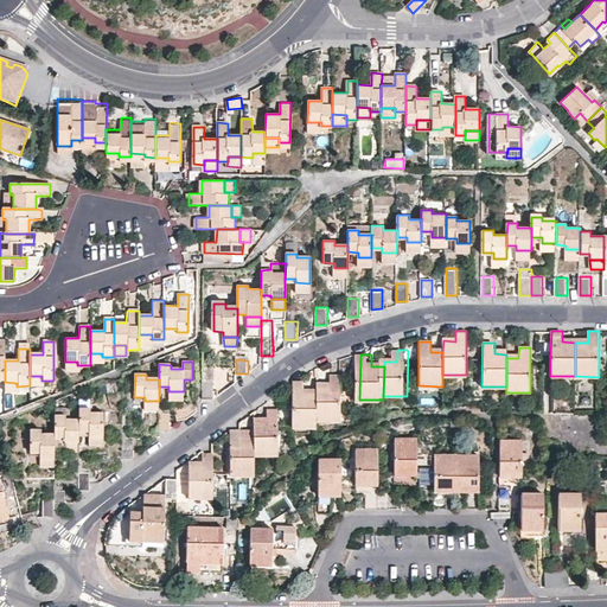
[(342,420),(343,376),(332,375),(332,381),(332,385),(319,385),(319,389),(319,394),(318,420),(342,420)]
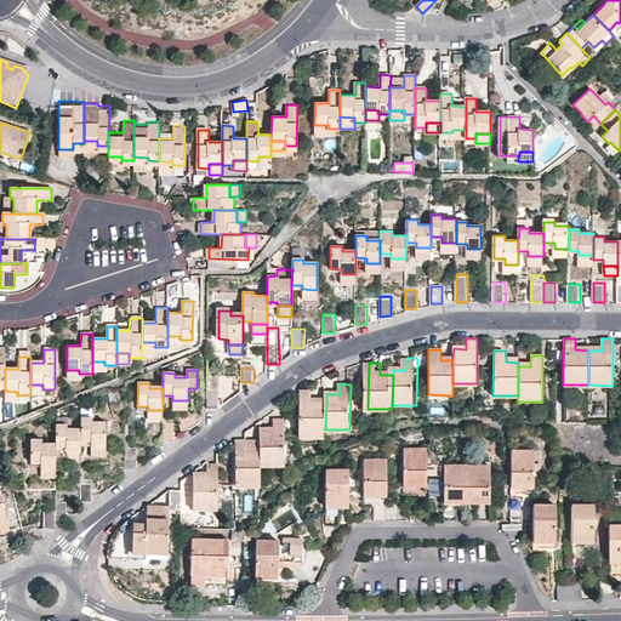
[(43,385),(30,385),(30,394),(43,394),(43,389),(43,385)]
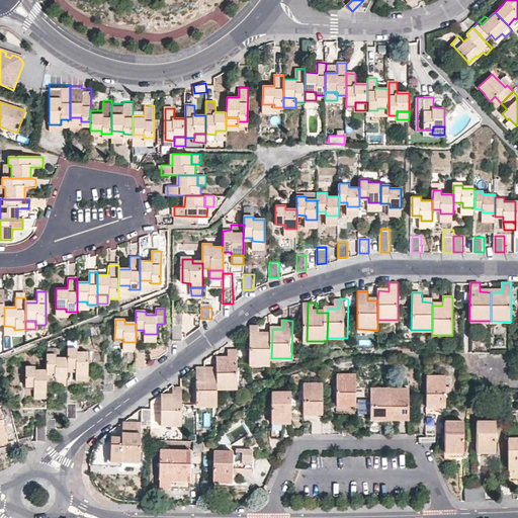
[(173,324),(173,340),(183,340),(183,324),(173,324)]
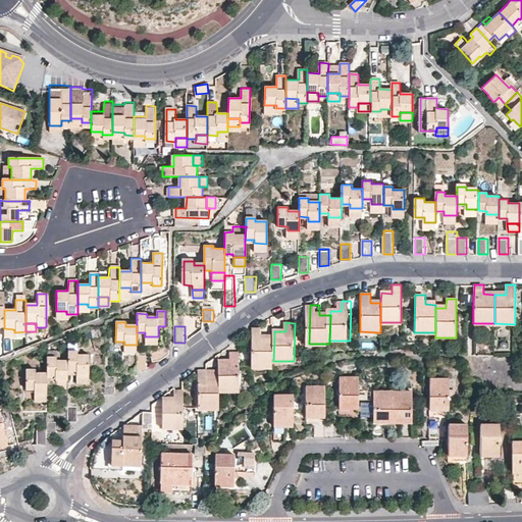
[(14,329),(4,328),(4,336),(14,336),(14,332),(14,329)]
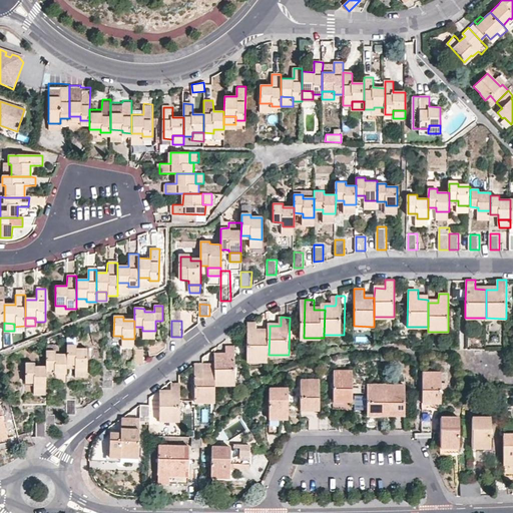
[(269,362),(269,355),(270,333),(258,333),(258,329),(258,324),(249,324),(248,361),(269,362)]
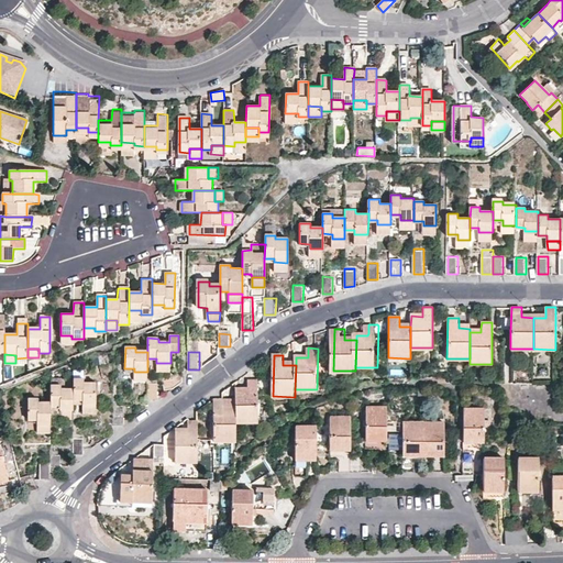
[(183,382),(183,376),(165,377),(165,388),(168,388),(175,388),(183,382)]
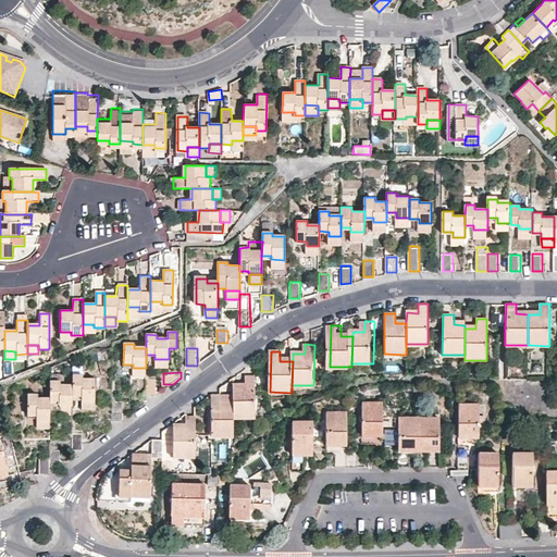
[(82,376),(72,376),(72,386),(72,397),(82,397),(81,400),(94,400),(94,380),(82,380),(82,376)]
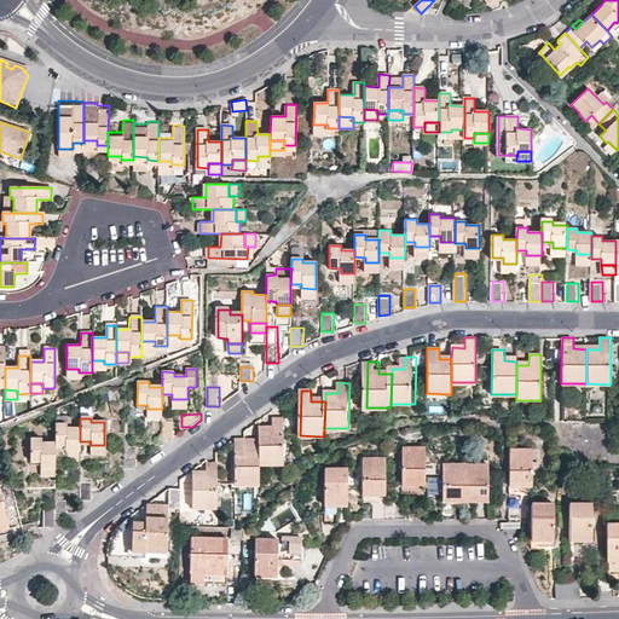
[(260,445),(260,450),(260,463),(283,463),(284,463),(285,418),(273,418),(273,424),(273,429),(260,429),(260,445)]
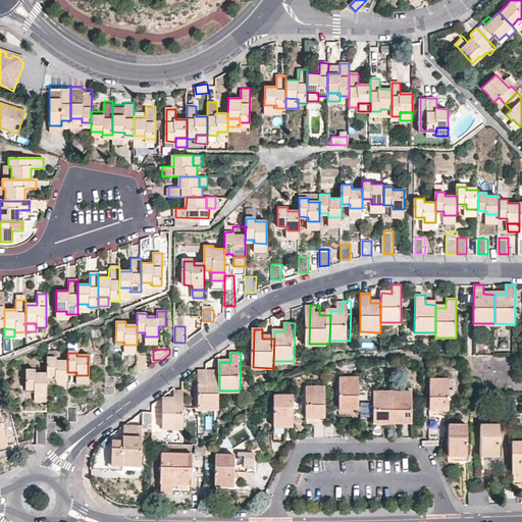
[(146,355),(137,355),(137,370),(146,370),(146,355)]
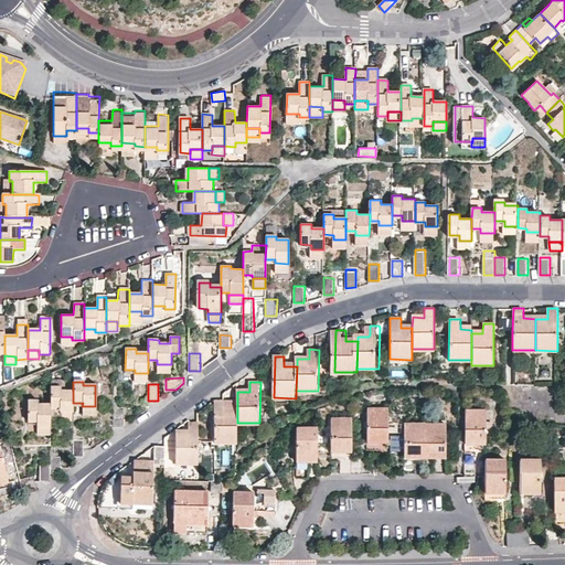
[(61,387),(51,387),(51,405),(51,408),(60,408),(60,414),(73,414),(73,407),(73,403),(73,392),(61,392),(61,387)]
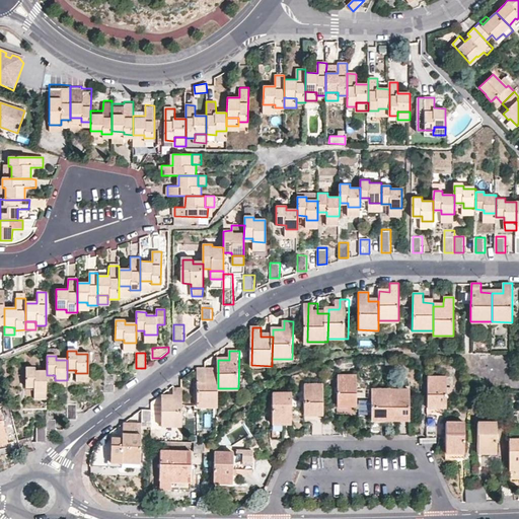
[(47,375),(47,372),(38,372),(38,369),(25,368),(25,387),(36,387),(36,390),(47,391),(47,383),(47,375)]
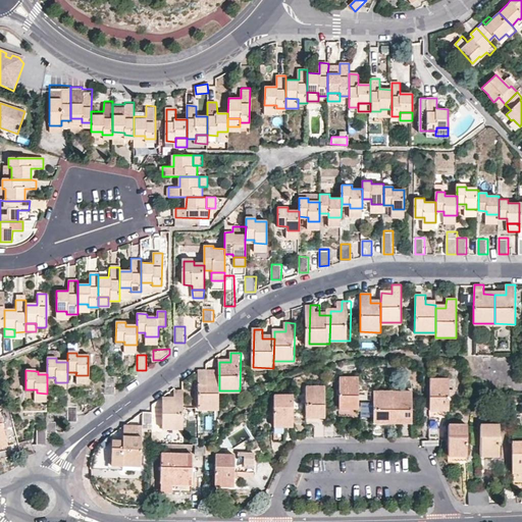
[(219,390),(219,379),(208,379),(208,375),(209,370),(200,370),(199,409),(218,409),(219,390)]
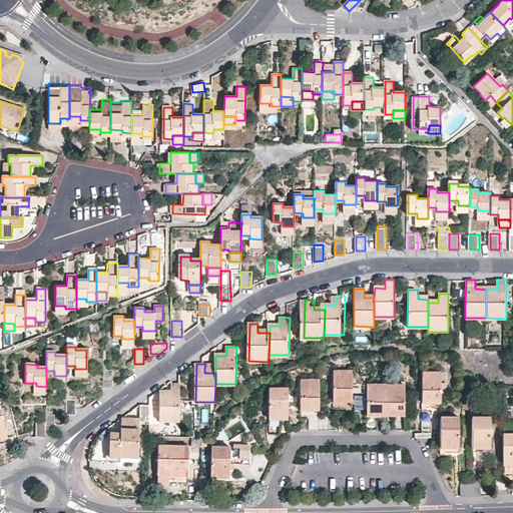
[(353,400),(353,370),(334,370),(334,400),(353,400)]
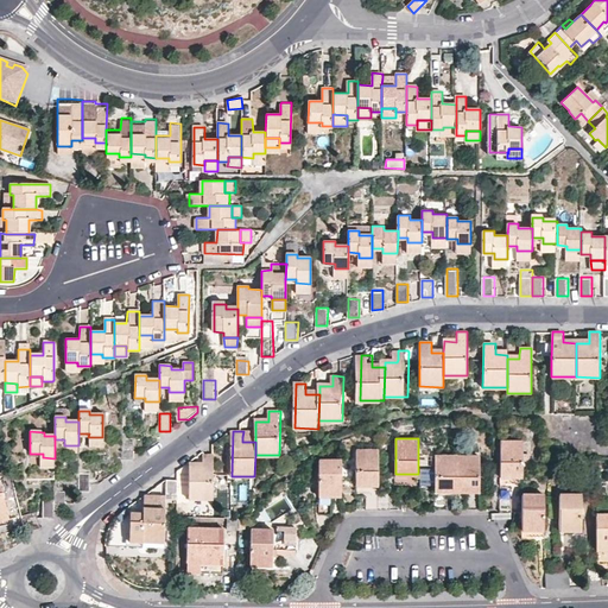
[(64,439),(55,439),(55,449),(64,449),(64,445),(64,439)]
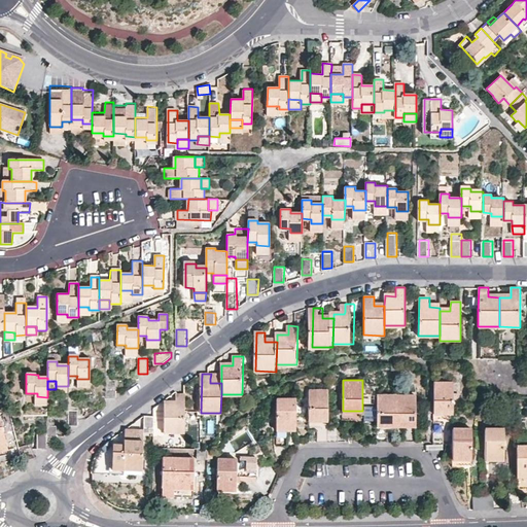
[(115,382),(106,382),(106,397),(114,397),(115,382)]
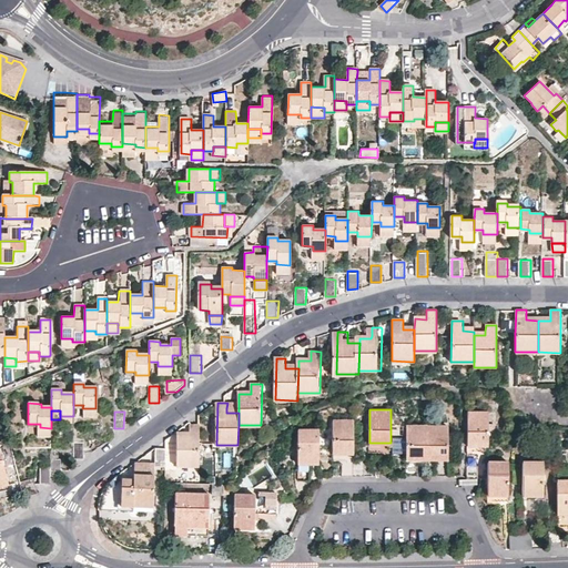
[(487,445),(488,413),(468,412),(467,446),(487,445)]
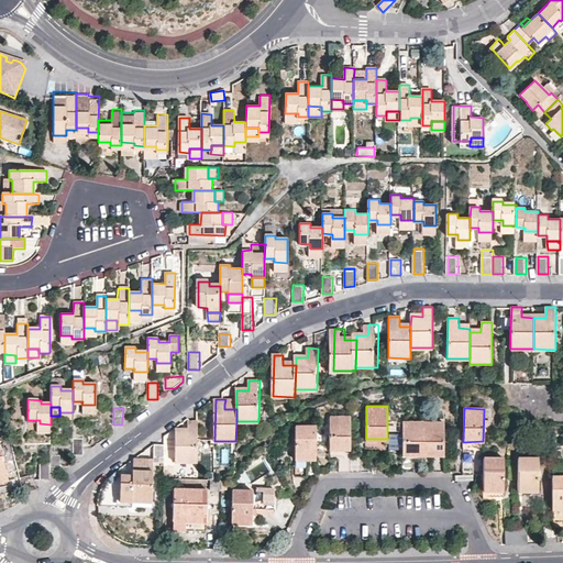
[(344,473),(351,473),(351,455),(351,415),(330,416),(330,459),(339,460),(339,473),(344,473)]
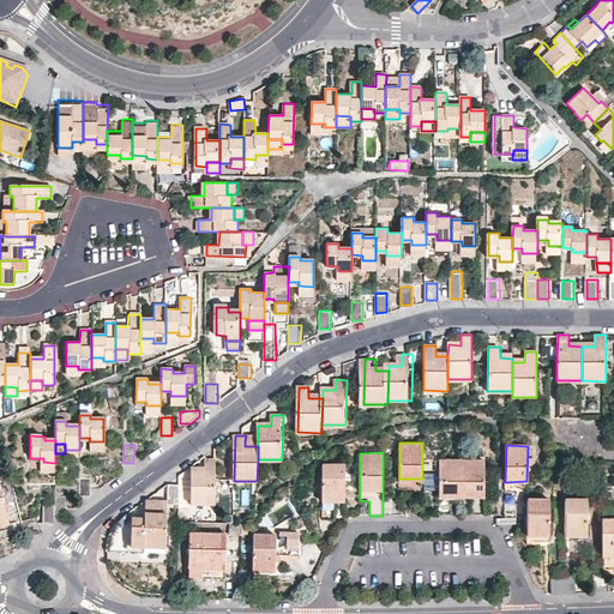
[(216,504),(217,458),(209,458),(208,458),(206,459),(206,465),(206,469),(193,469),(193,504),(216,504)]
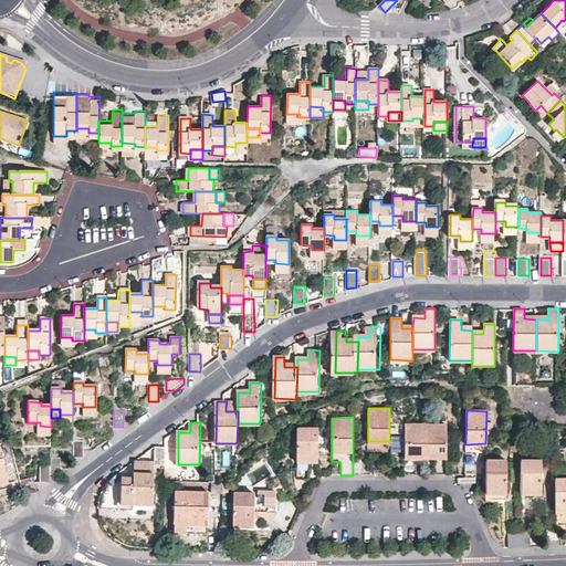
[(408,474),(416,474),(417,458),(426,458),(427,425),(405,423),(405,437),(405,447),(405,454),(405,474),(408,474)]
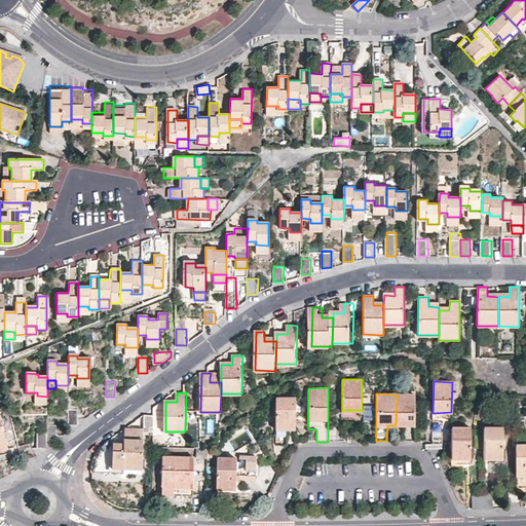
[(408,440),(414,440),(415,395),(397,395),(396,425),(404,425),(404,440),(408,440)]
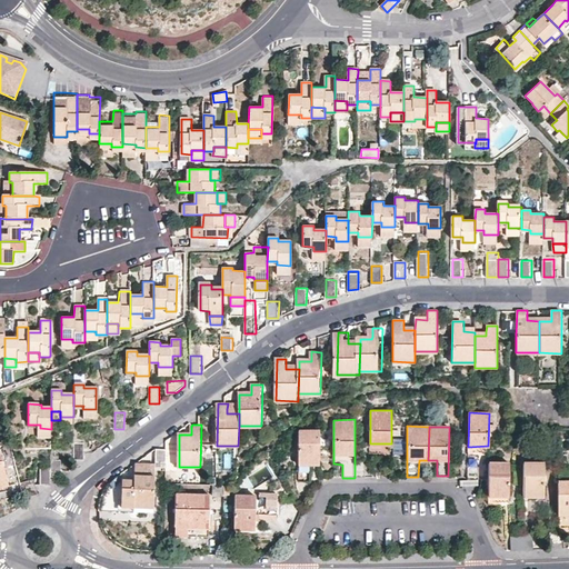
[(51,438),(51,429),(40,428),(40,429),(40,437),(51,438)]
